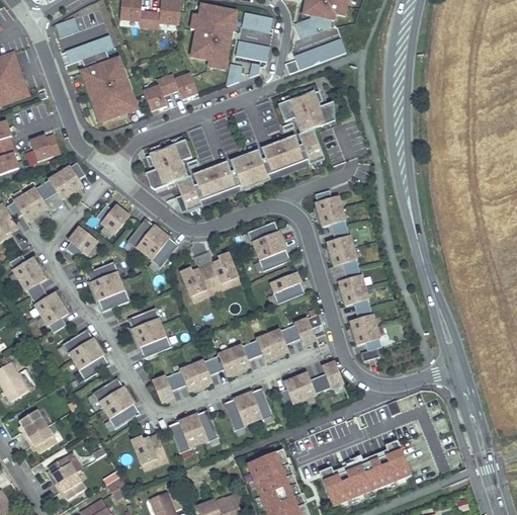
[(120,0),(119,17),(139,19),(139,25),(159,27),(159,21),(179,22),(181,0),(161,0),(160,11),(141,9),(142,0),(120,0)]
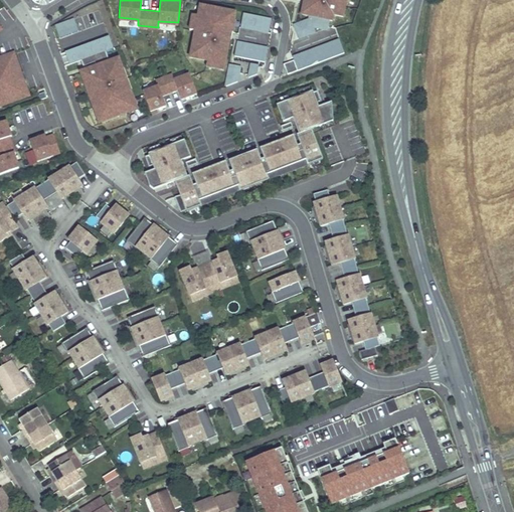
[(302,0),(302,3),(306,4),(304,15),(310,16),(293,23),(299,37),(314,31),(313,26),(326,28),(328,18),(331,18),(332,14),(342,16),(345,1),(338,0),(302,0)]
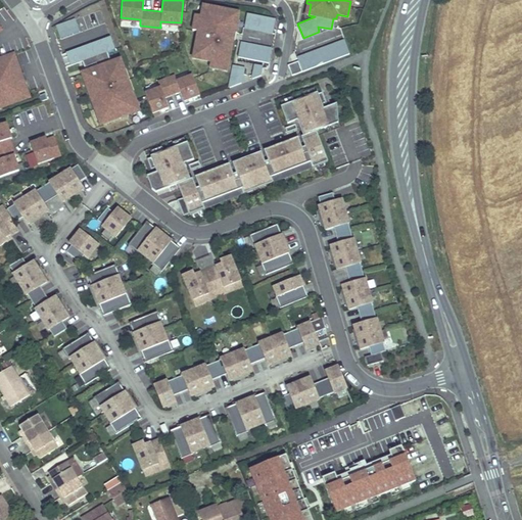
[(275,16),(246,11),(243,28),(272,33),(275,16)]
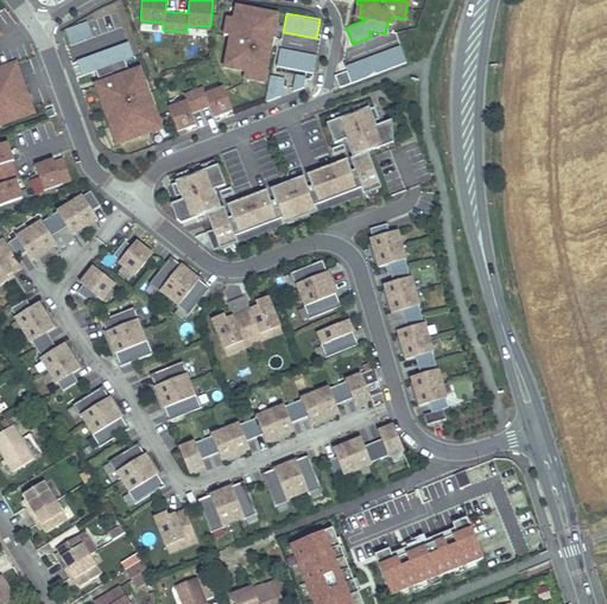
[(63,27),(68,43),(90,36),(84,20),(63,27)]
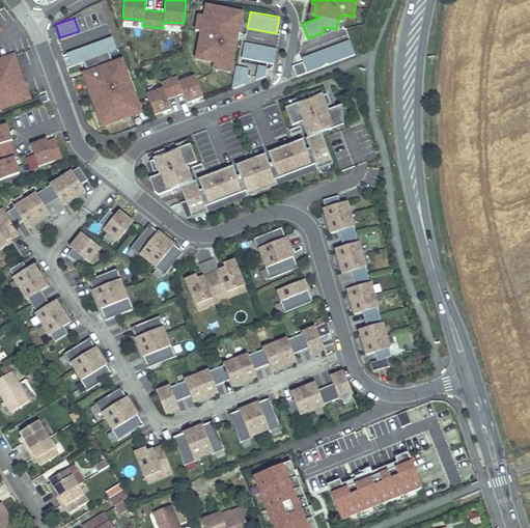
[(110,36),(64,53),(70,64),(82,60),(93,56),(101,53),(114,49),(110,36)]
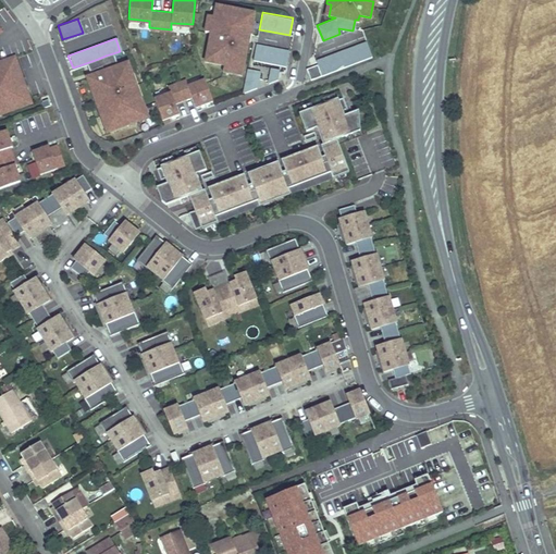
[(372,57),(366,40),(316,59),(317,64),(321,75),(372,57)]
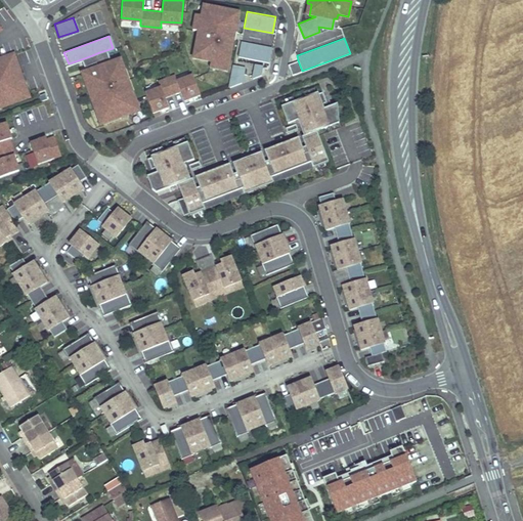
[(271,46),(241,40),(237,56),(268,62),(271,46)]
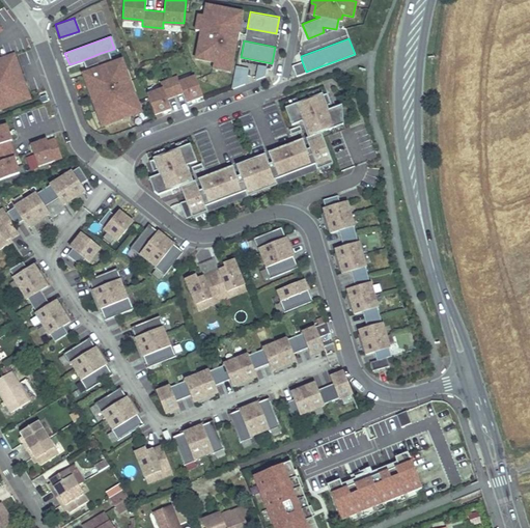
[(14,51),(0,56),(0,60),(16,55),(14,51)]
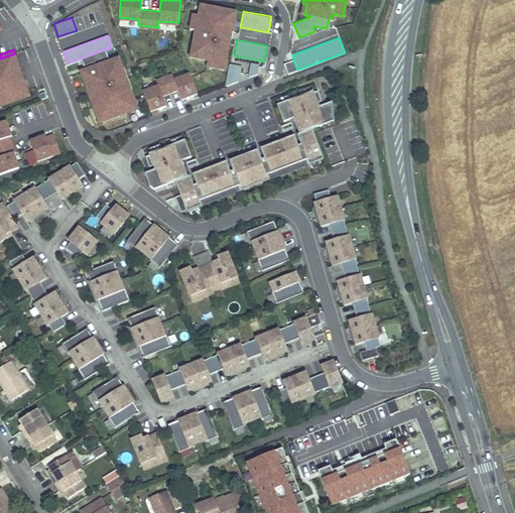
[(103,49),(98,51),(103,66),(108,63),(103,49)]
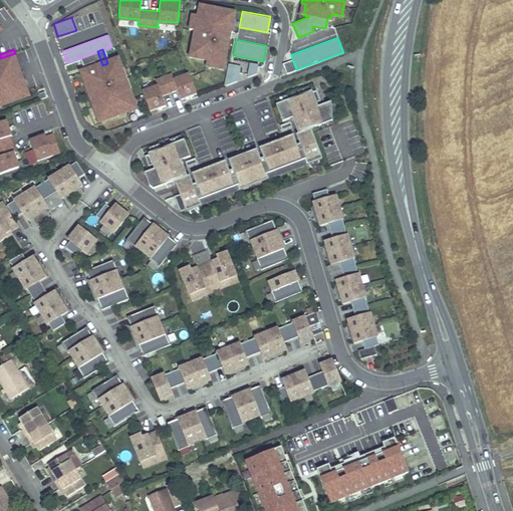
[(97,51),(90,54),(95,67),(102,65),(97,51)]
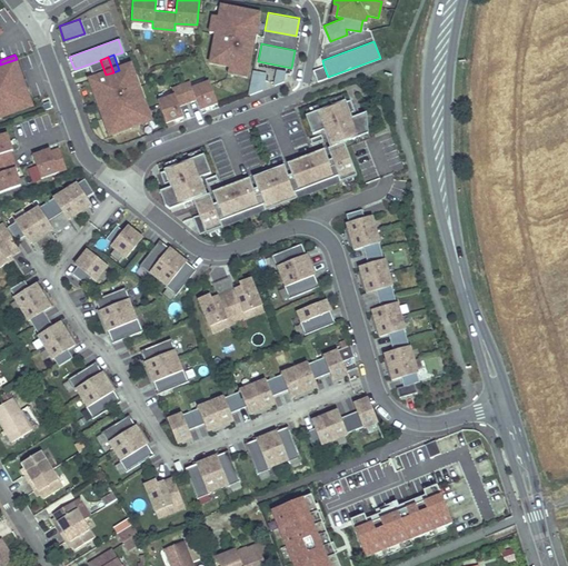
[(0,113),(6,112),(2,102),(28,93),(17,59),(0,65),(0,113)]
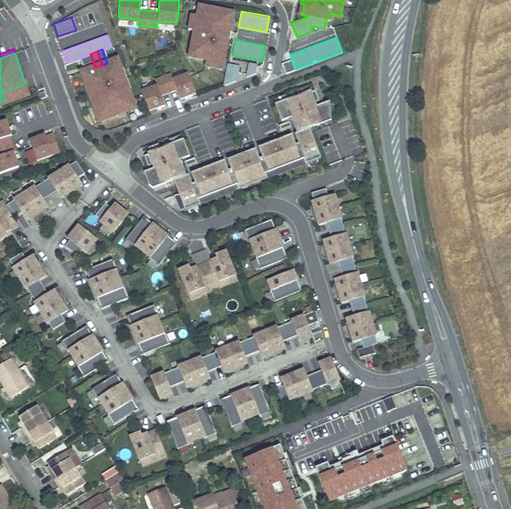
[(90,54),(79,58),(81,65),(93,60),(90,54)]
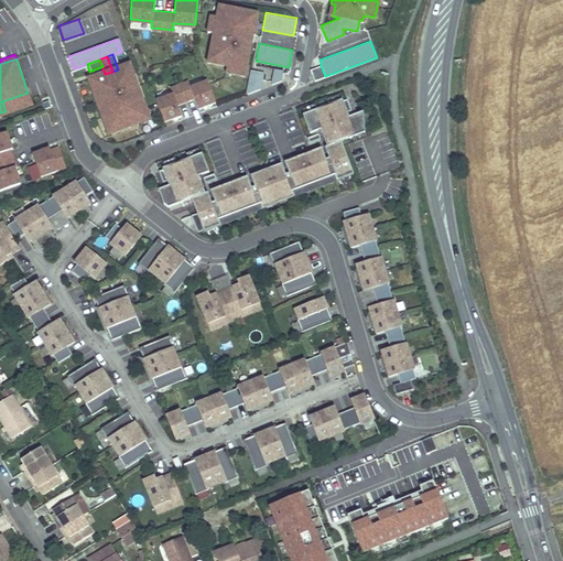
[(321,65),(310,68),(314,81),(325,76),(321,65)]
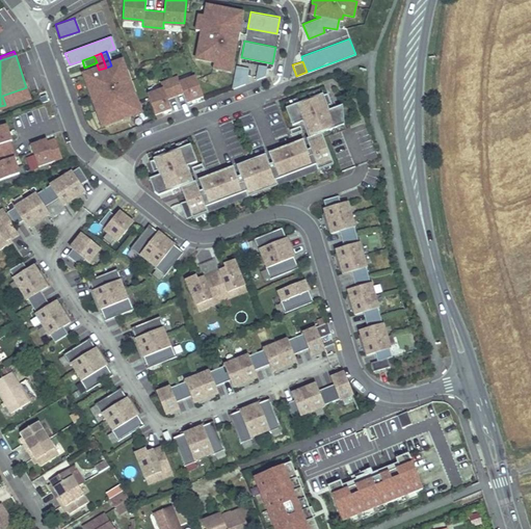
[(91,82),(85,84),(90,98),(93,102),(100,124),(132,112),(129,104),(134,103),(130,91),(127,93),(118,70),(122,69),(120,62),(111,65),(88,74),(91,82)]
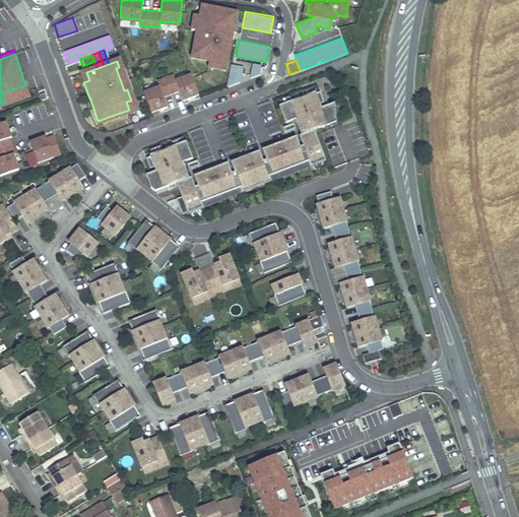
[(243,64),(230,62),(225,86),(240,80),(243,64)]
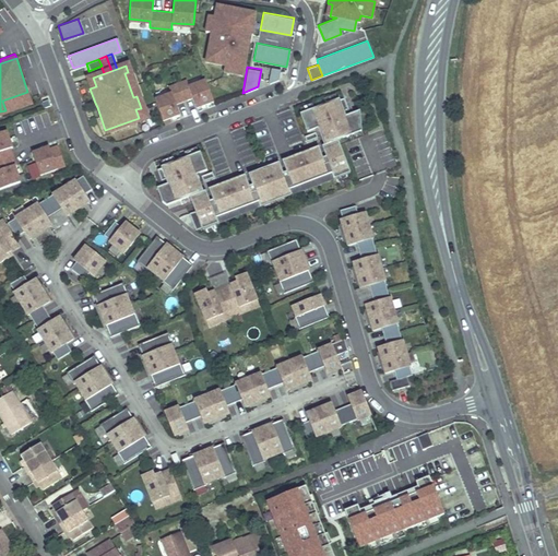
[(279,79),(280,68),(271,67),(268,83),(279,79)]
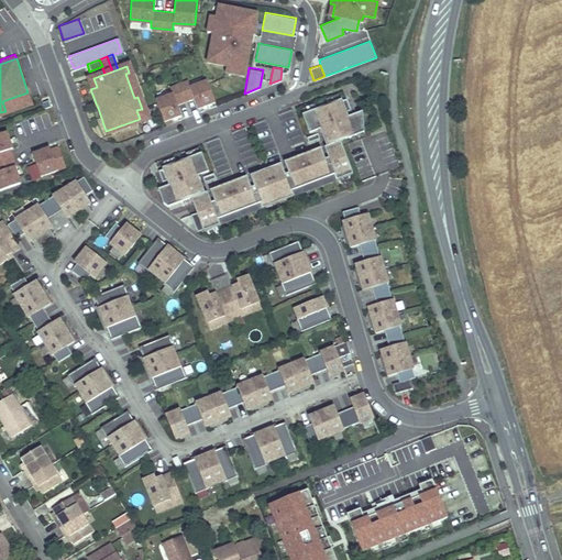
[(138,97),(129,73),(125,74),(134,98),(138,97)]
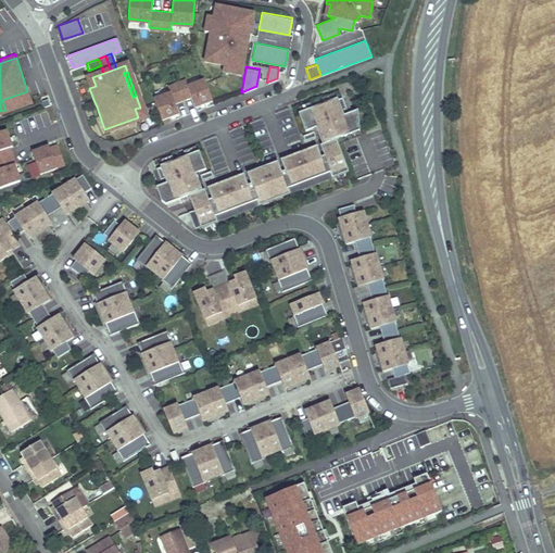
[(96,86),(92,77),(86,79),(89,88),(96,86)]
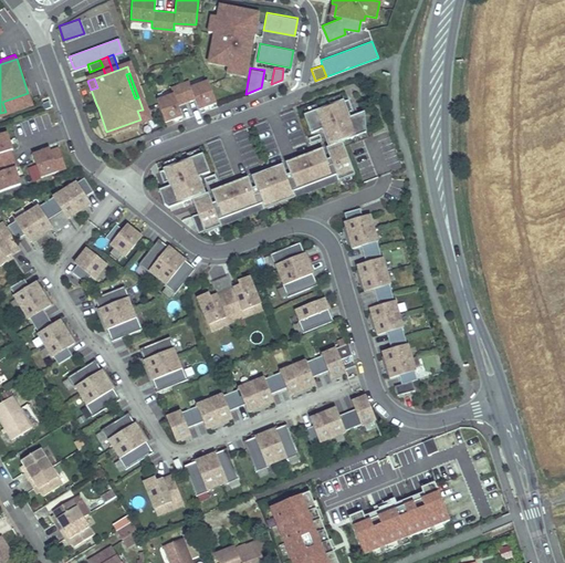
[(174,93),(156,98),(164,120),(181,113),(178,102),(195,95),(199,106),(216,101),(208,80),(190,86),(188,80),(171,86),(174,93)]
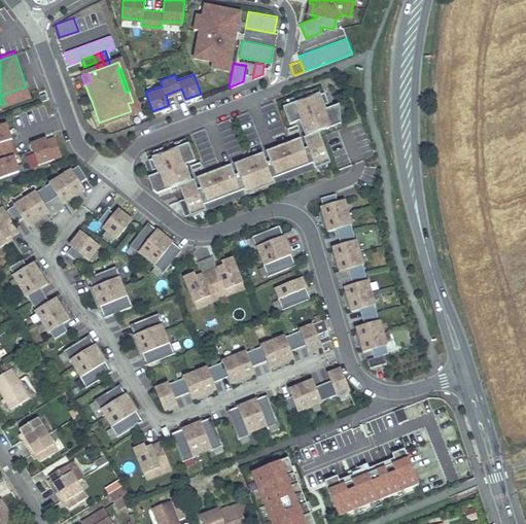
[(2,95),(5,104),(29,95),(26,86),(2,95)]
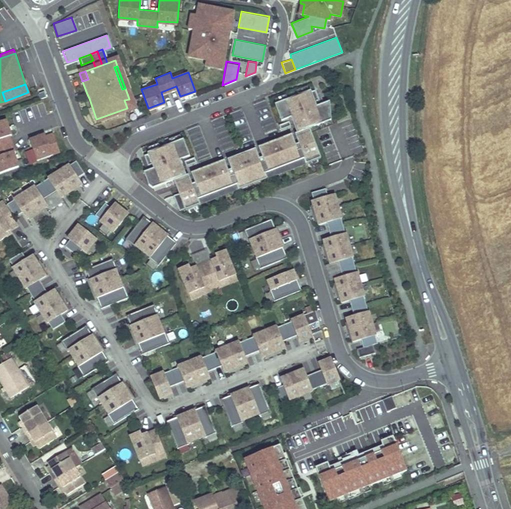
[(292,115),(298,131),(309,127),(331,118),(329,99),(317,104),(315,100),(319,98),(315,88),(311,90),(311,88),(275,102),(281,119),(292,115)]
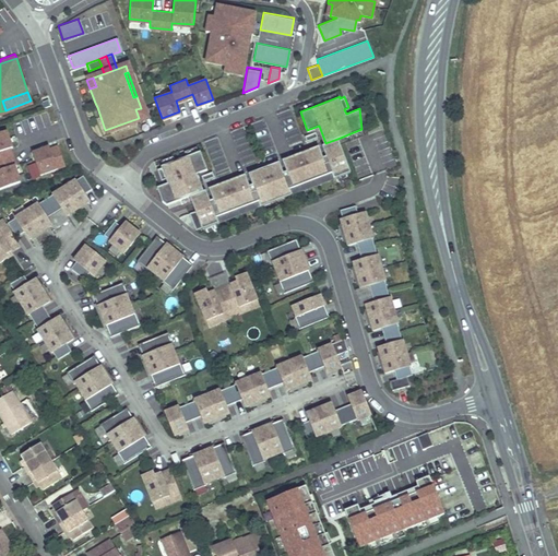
[(7,128),(0,130),(0,187),(20,180),(14,163),(16,163),(10,145),(12,145),(7,128)]
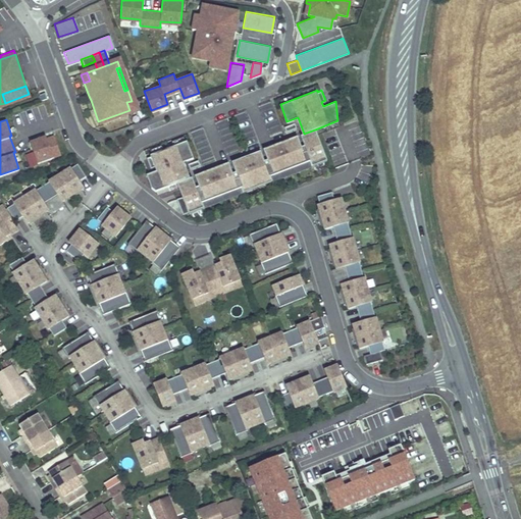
[(296,121),(285,125),(288,131),(298,126),(296,121)]
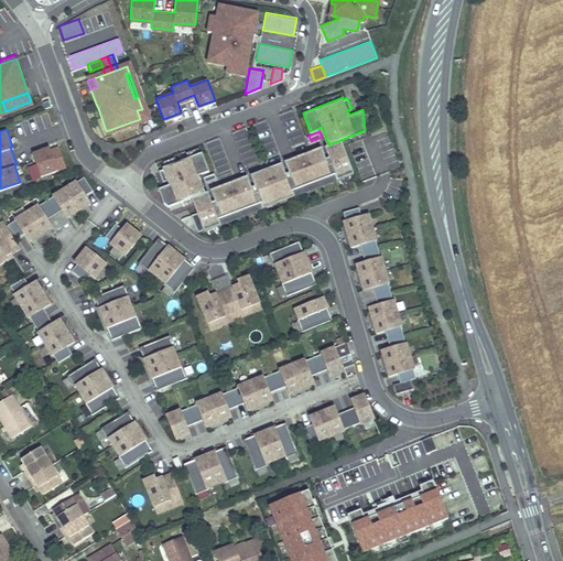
[(198,174),(209,170),(202,151),(162,166),(163,168),(159,170),(163,181),(166,179),(169,184),(158,187),(163,202),(168,206),(191,196),(197,212),(191,214),(196,230),(203,228),(204,229),(220,223),(218,217),(335,173),(337,179),(353,173),(340,140),(328,144),(326,146),(331,157),(333,161),(326,163),(322,151),(291,162),(295,174),(290,177),(288,173),(284,165),(253,176),(257,184),(258,189),(252,192),(247,180),(219,190),(224,202),(217,204),(216,200),(212,189),(205,192),(198,174)]
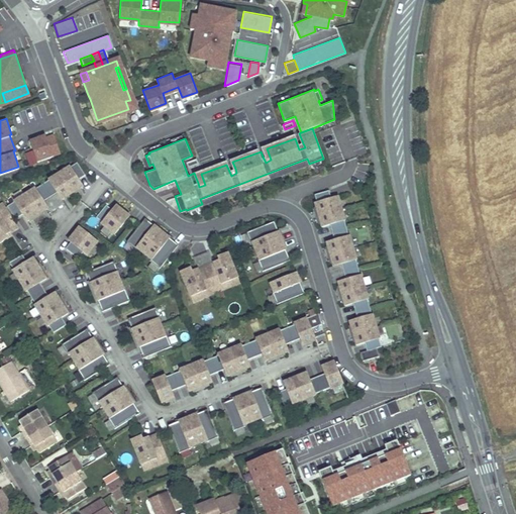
[(36,160),(60,151),(53,132),(45,135),(44,133),(29,139),(33,149),(36,160)]
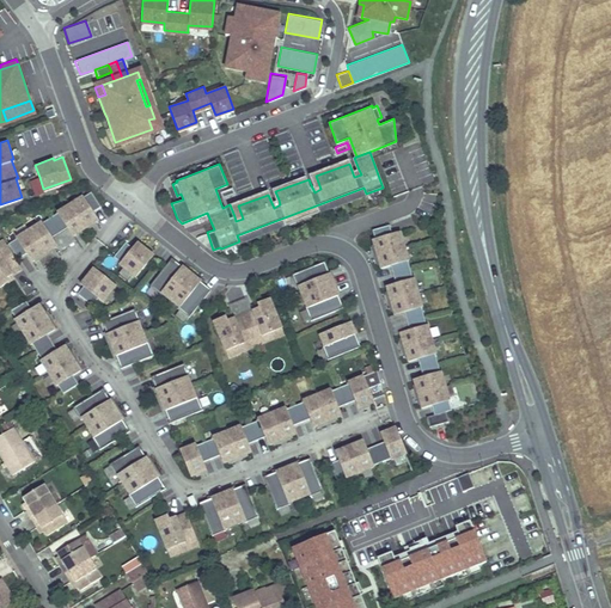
[(316,185),(312,188),(315,192),(321,189),(316,176),(349,164),(354,177),(361,174),(359,170),(355,171),(352,159),(311,174),(316,185)]
